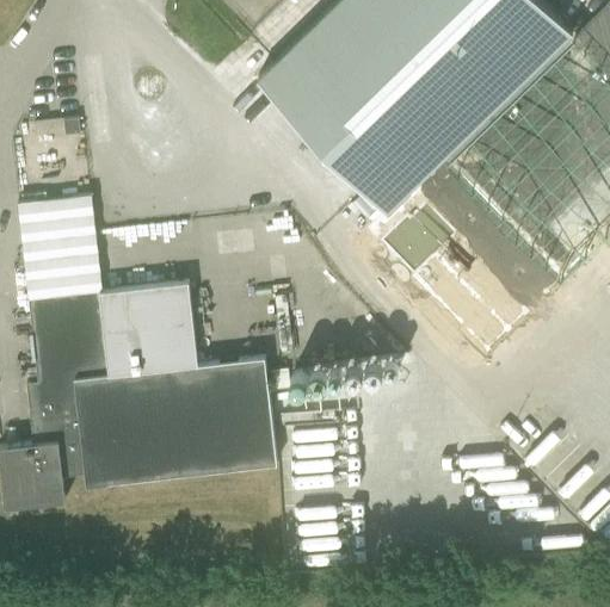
[(367,191),(368,191),(388,212),(573,32),(542,0),(339,0),(258,80),(279,101),(281,103),(367,191)]
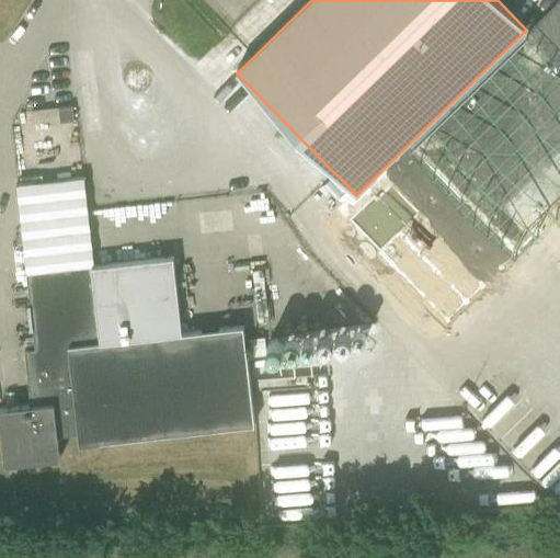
[(559,2),(530,33),(559,64),(559,2)]
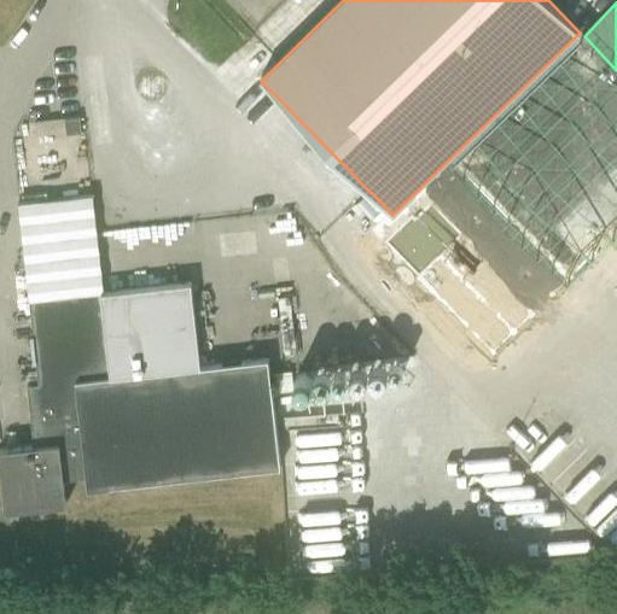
[(393,215),(370,238),(489,360),(616,235),(616,70),(585,36),(580,33),(393,215)]
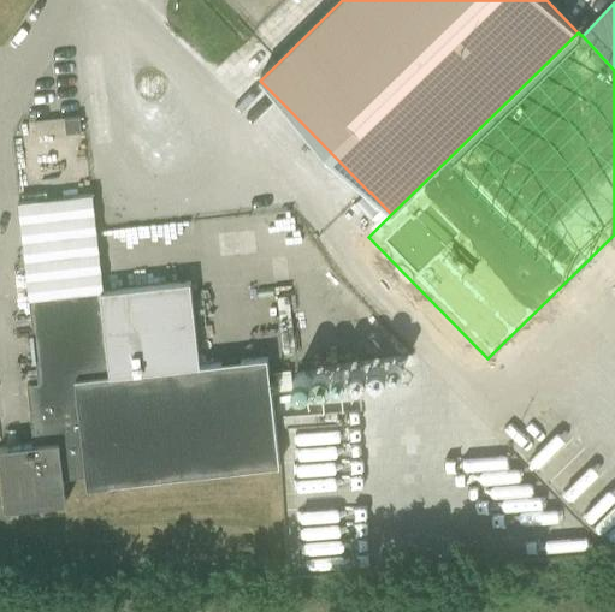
[(65,123),(66,137),(82,136),(80,120),(65,123)]
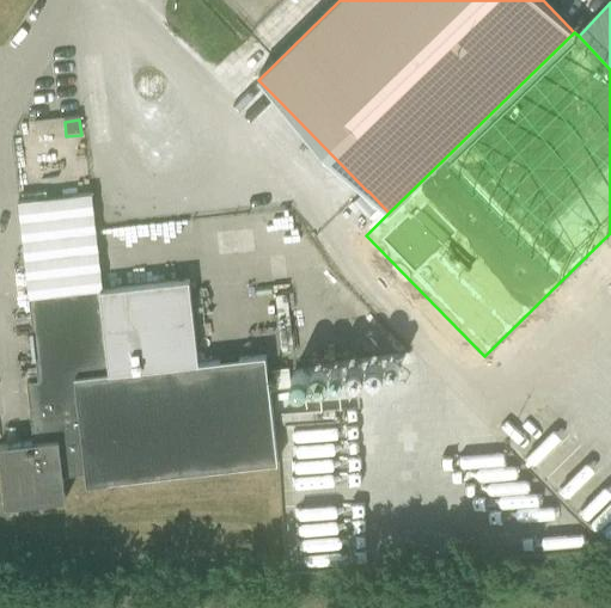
[(28,385),(31,427),(79,422),(86,476),(87,487),(279,466),(267,358),(199,366),(189,281),(102,292),(92,196),(91,196),(18,204),(38,384),(28,385)]
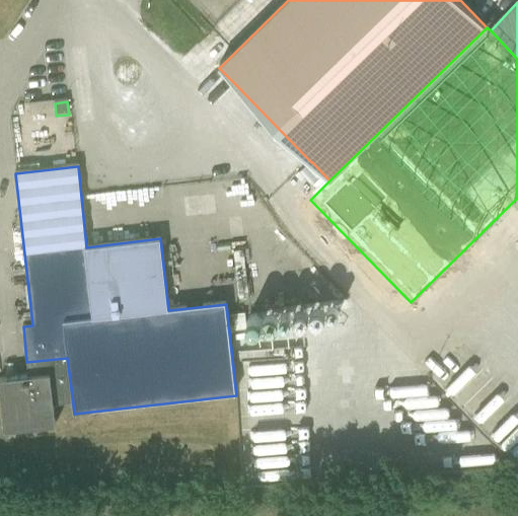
[(67,358),(26,362),(28,377),(0,380),(0,393),(4,432),(56,426),(54,407),(73,403),(67,358)]
